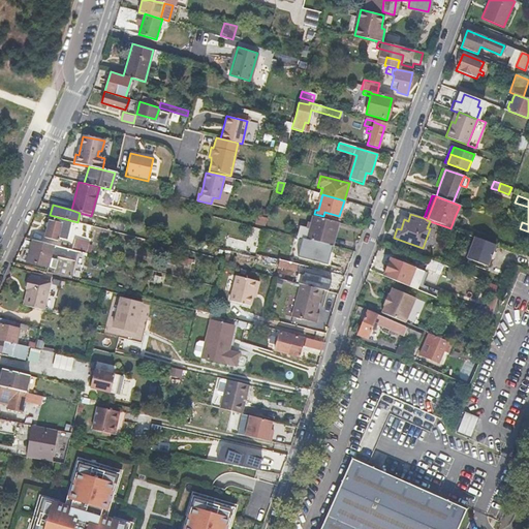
[(332,246),(336,235),(339,223),(315,216),(312,226),(308,240),(332,246)]
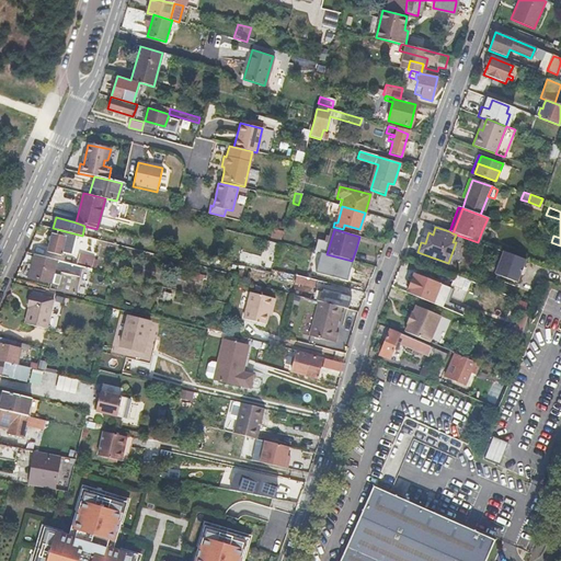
[(47,251),(54,253),(61,255),(66,238),(53,233),(47,251)]
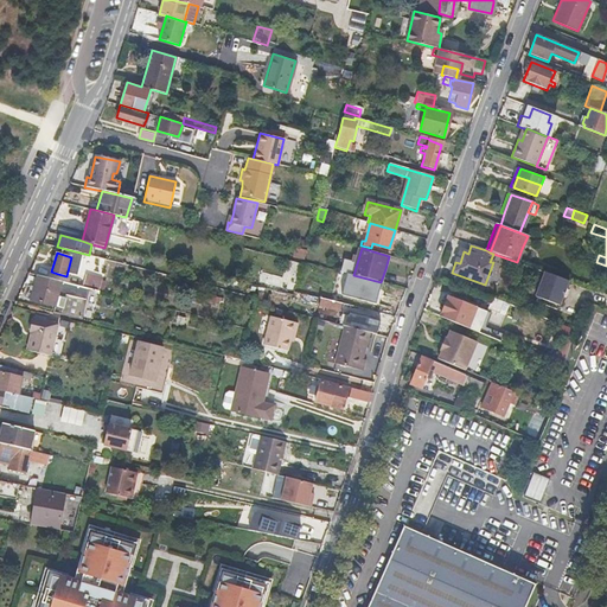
[(103,272),(104,267),(106,262),(93,257),(89,268),(103,272)]
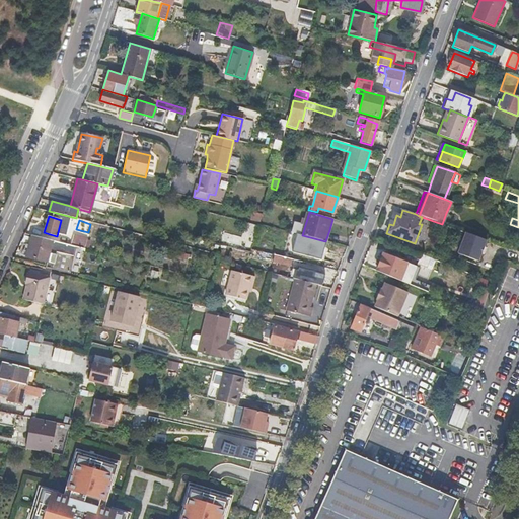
[(302,235),(306,222),(300,220),(297,233),(302,235)]
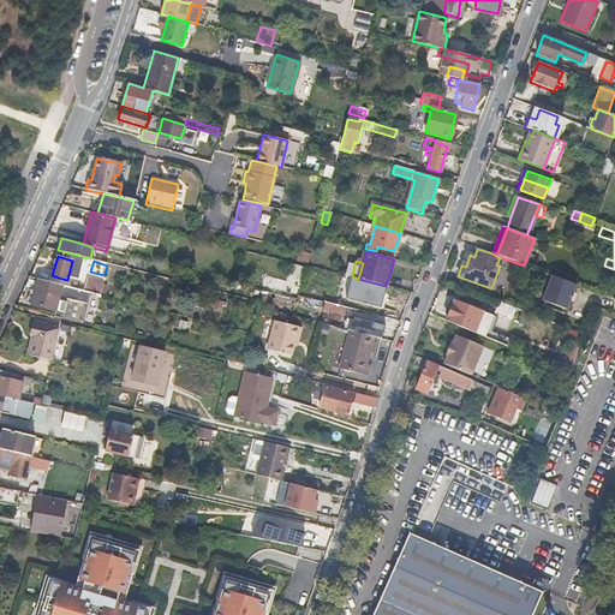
[(288,274),(299,278),(302,266),(292,263),(288,274)]
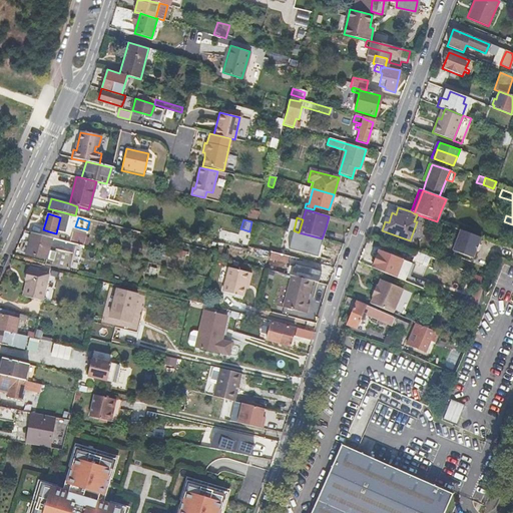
[(477,244),(480,237),(459,229),(452,250),(472,258),(475,250),(477,244)]
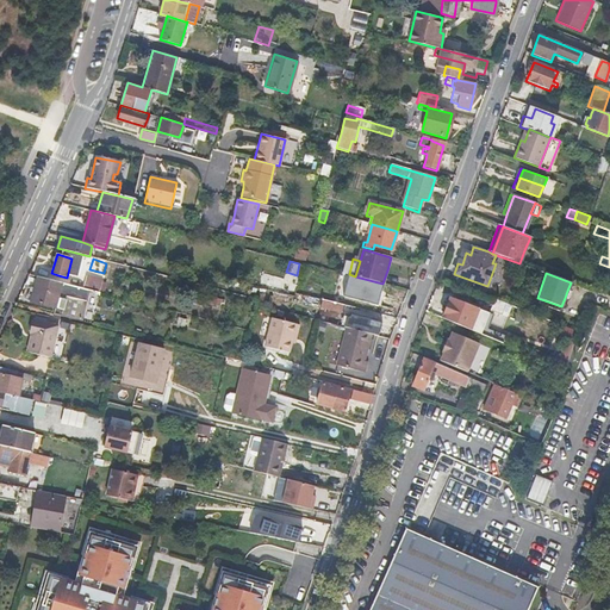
[(55,306),(56,303),(57,299),(64,302),(60,316),(80,322),(88,290),(36,277),(30,300),(55,306)]
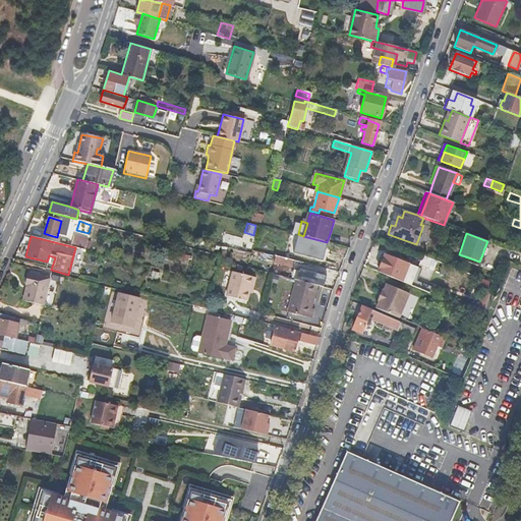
[(84,247),(85,244),(87,240),(73,236),(71,244),(84,247)]
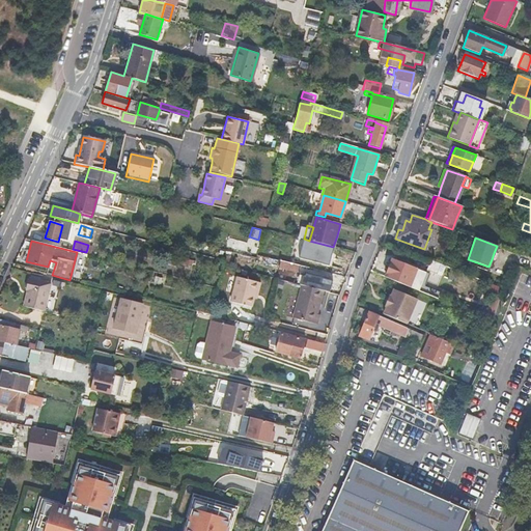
[(385,278),(408,287),(411,281),(415,270),(427,274),(428,273),(436,275),(440,263),(397,247),(389,268),(386,267),(385,271),(387,272),(385,278)]
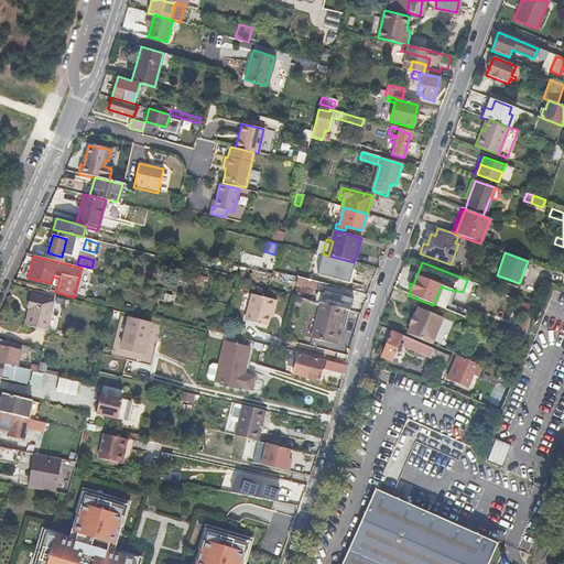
[(314,290),(315,285),(316,282),(297,278),(295,285),(314,290)]
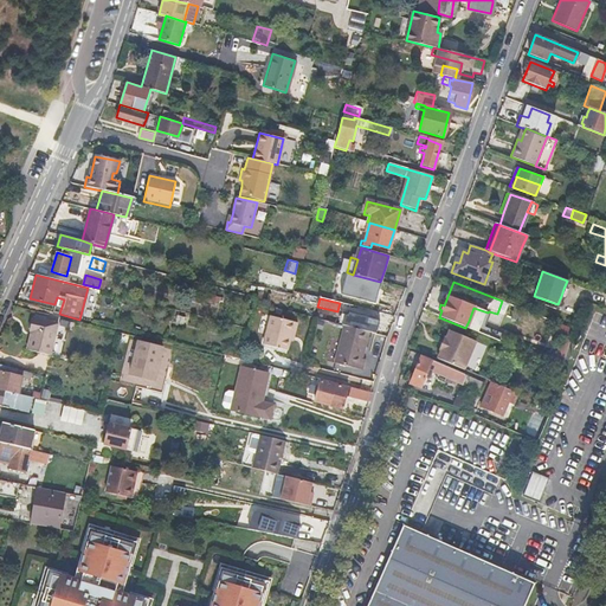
[(385,324),(386,323),(386,321),(375,318),(374,321),(349,314),(346,326),(384,335),(386,324),(385,324)]
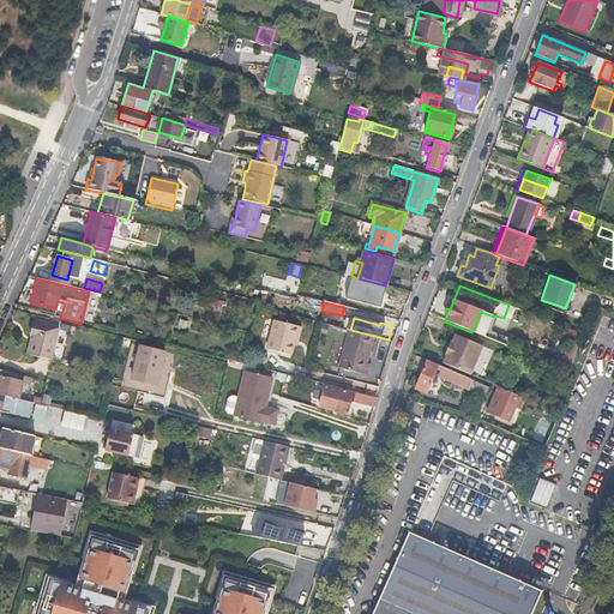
[(34,321),(31,327),(30,332),(34,333),(28,353),(50,360),(59,329),(34,321)]
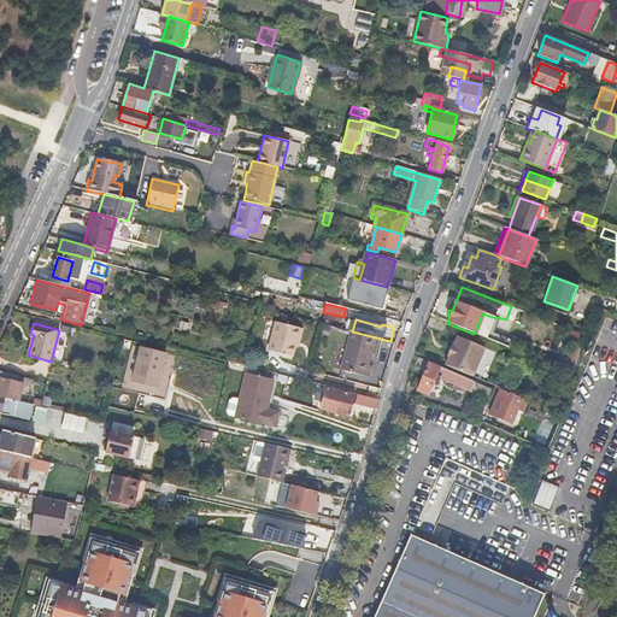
[(286,358),(288,348),(293,329),(269,323),(262,352),(286,358)]
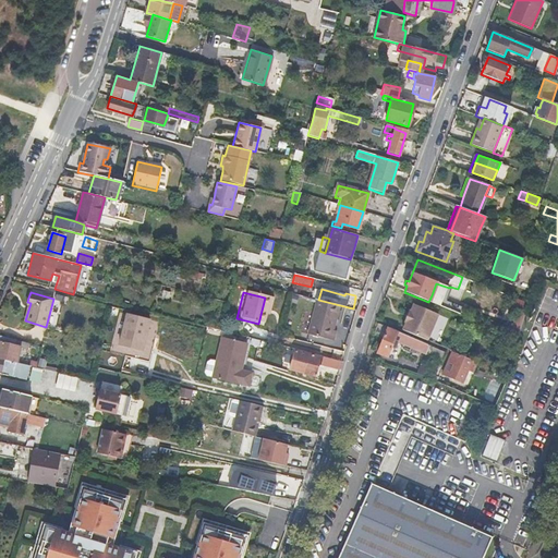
[(436,305),(439,299),(432,295),(428,302),(436,305)]
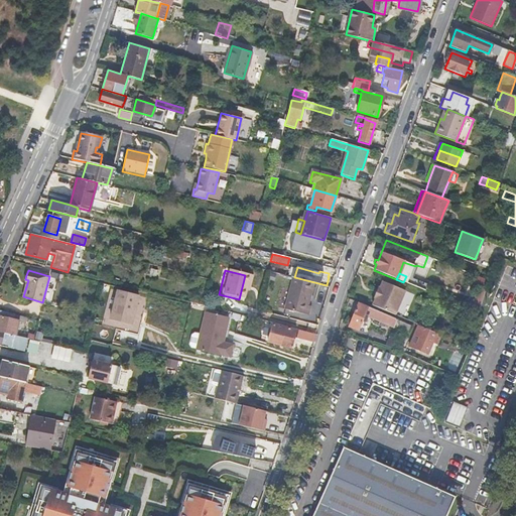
[(406,276),(403,282),(405,283),(414,287),(417,280),(406,276)]
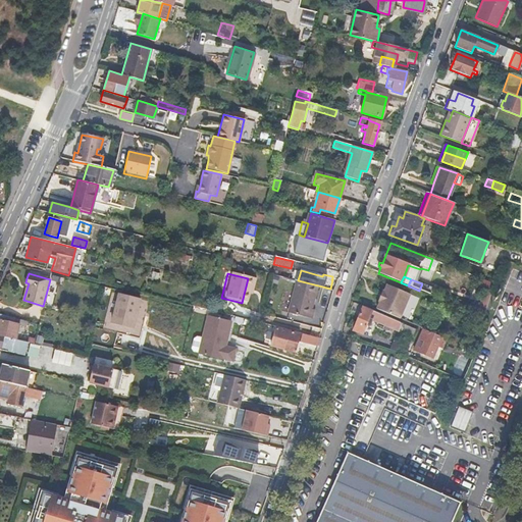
[(313,310),(312,310),(311,310),(316,286),(295,281),(288,314),(311,319),(313,310)]
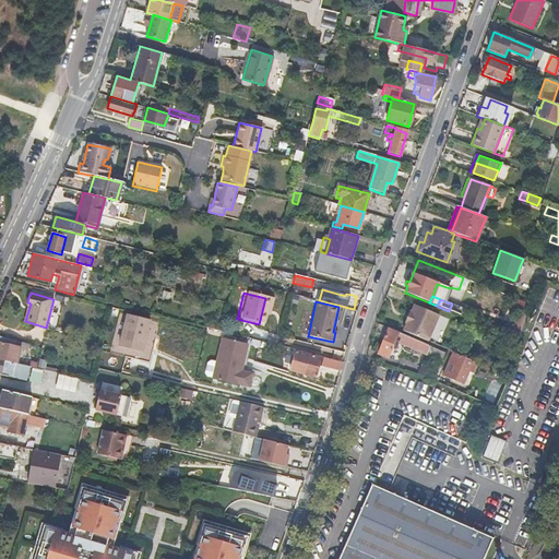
[(463,308),(452,304),(449,311),(461,316),(463,308)]
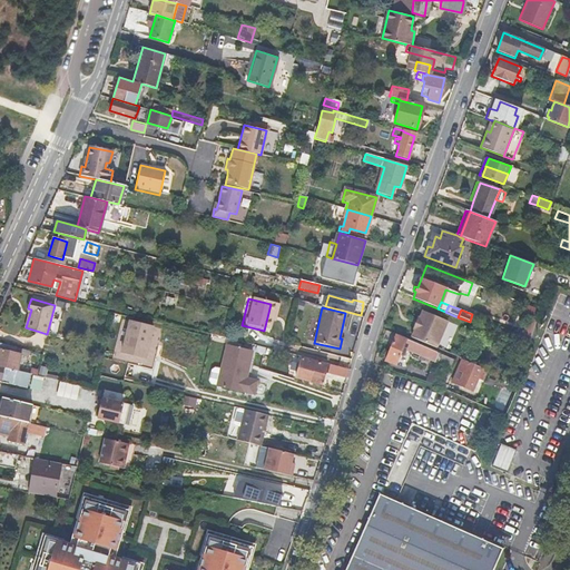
[(412,338),(436,349),(448,323),(423,312),(420,320),(419,320),(413,331),(415,331),(412,338)]
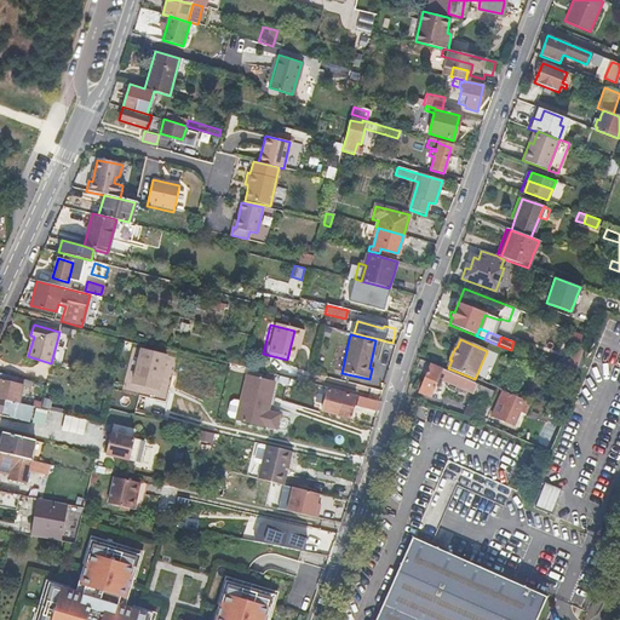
[(573,375),(583,346),(575,344),(564,372),(573,375)]
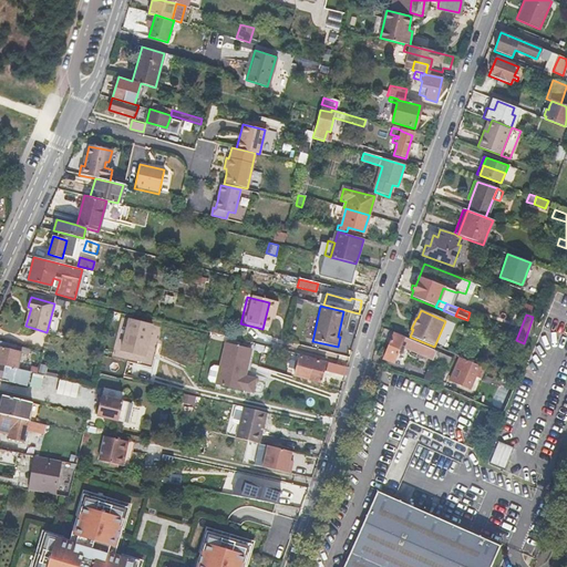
[(137,356),(148,359),(161,361),(168,331),(145,325),(137,356)]
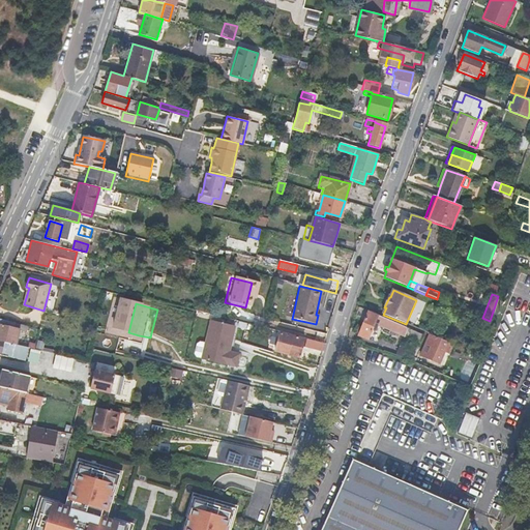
[(376,328),(376,330),(375,330),(380,332),(381,330),(388,332),(388,334),(392,336),(393,333),(418,343),(421,335),(359,310),(355,321),(359,322),(357,329),(360,330),(357,336),(367,341),(373,327),(376,328)]
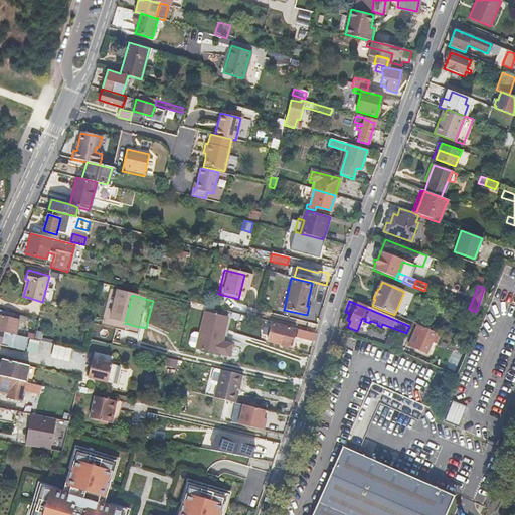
[(0,330),(15,334),(19,321),(24,323),(26,318),(0,309),(0,310),(0,330)]
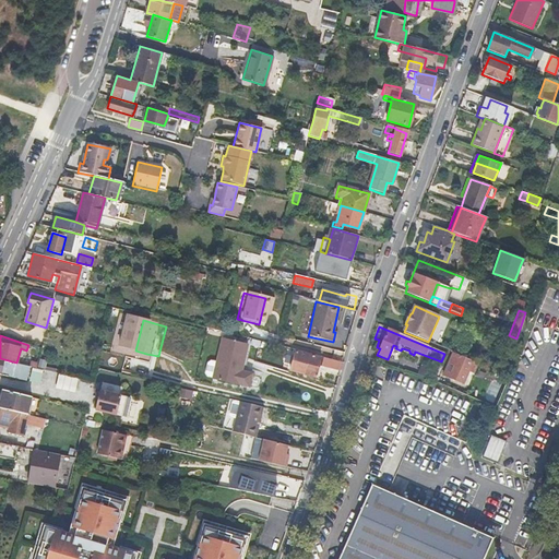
[(211,380),(229,383),(248,388),(250,375),(240,372),(246,345),(221,340),(215,364),(212,379),(211,380)]
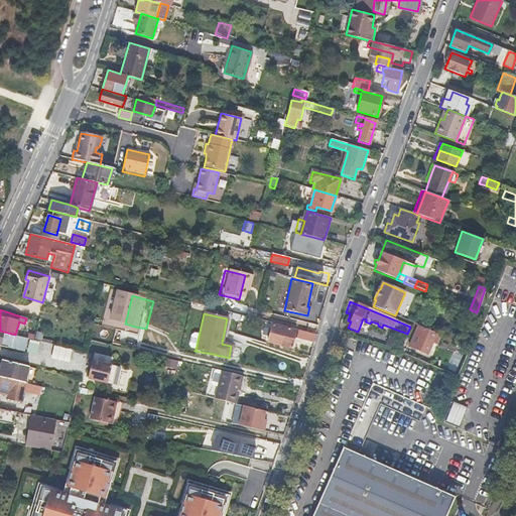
[(290,349),(292,340),(295,331),(272,326),(268,344),(290,349)]
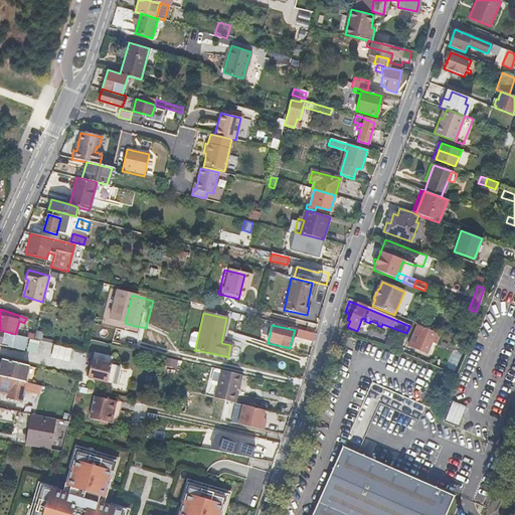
[(409,345),(415,347),(426,352),(434,333),(417,327),(414,332),(409,345)]
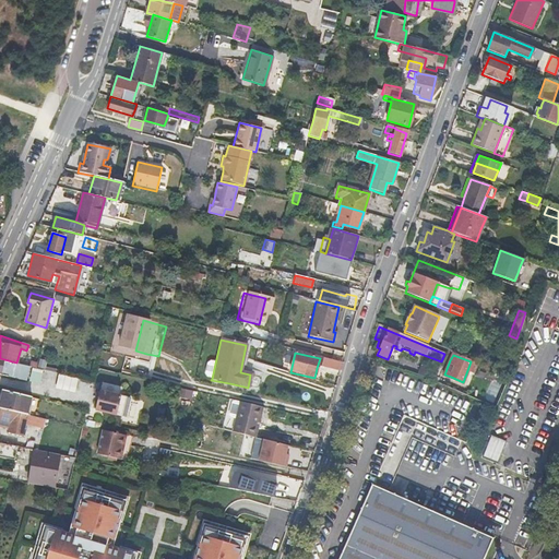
[(16,363),(0,358),(0,371),(2,372),(13,375),(12,377),(27,381),(31,367),(16,363)]
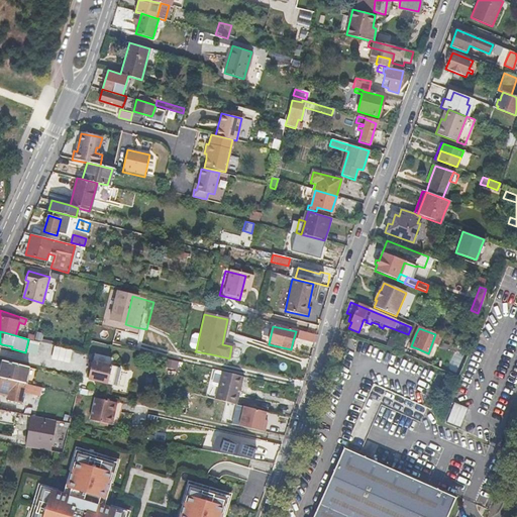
[(312,343),(314,339),(315,335),(300,332),(298,339),(312,343)]
